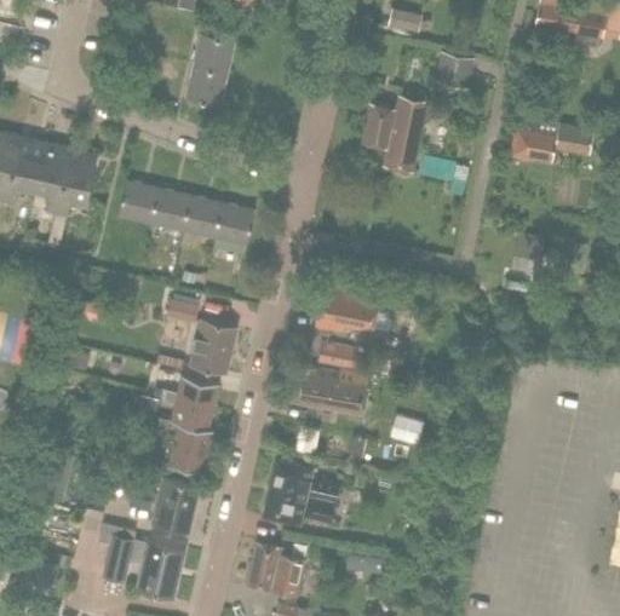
[(194,0),(178,0),(177,9),(193,12),(194,0)]
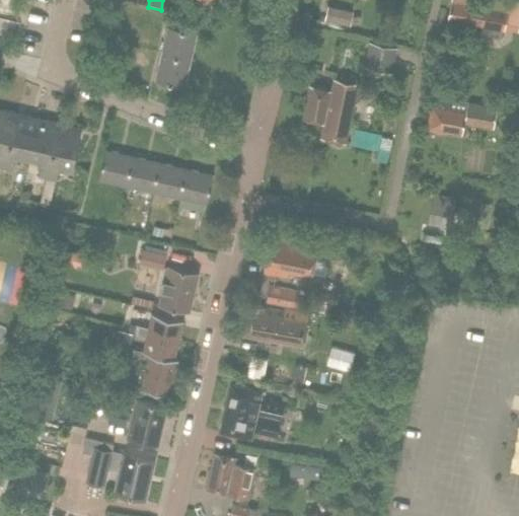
[(466,26),(480,28),(480,32),(484,38),(500,40),(504,38),(505,32),(518,34),(518,30),(518,5),(492,0),(489,0),(489,2),(476,0),(451,0),(446,27),(465,31),(466,26)]
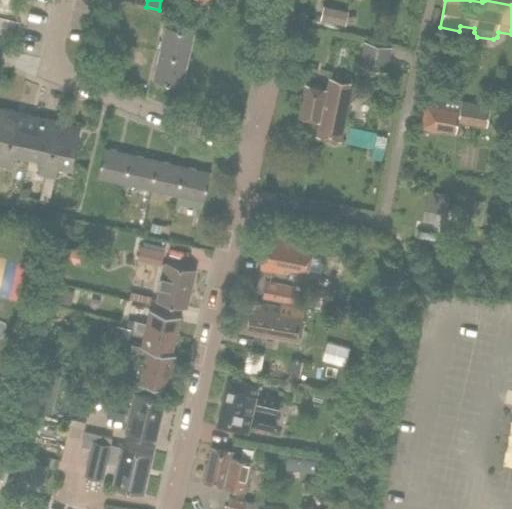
[(320,22),(345,28),(348,14),(323,8),(320,22)]
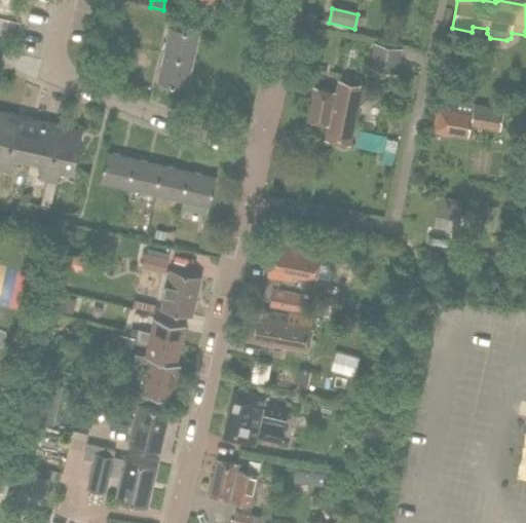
[(170,29),(163,57),(192,64),(198,36),(170,29)]
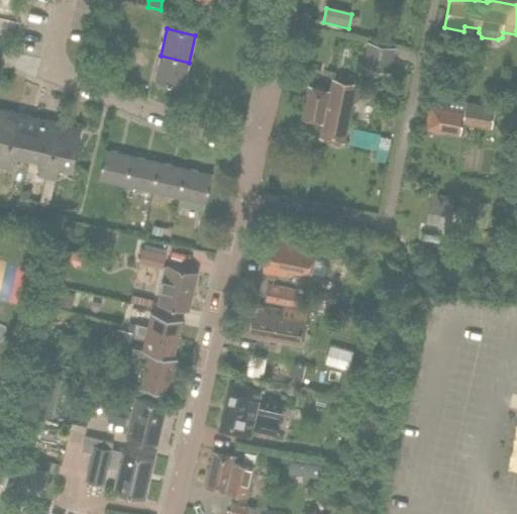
[(396,49),(368,43),(363,68),(391,74),(396,49)]
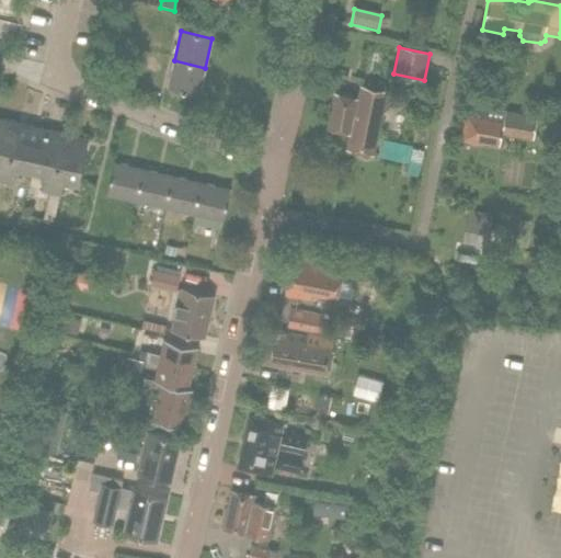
[(198,98),(205,68),(174,60),(167,90),(198,98)]
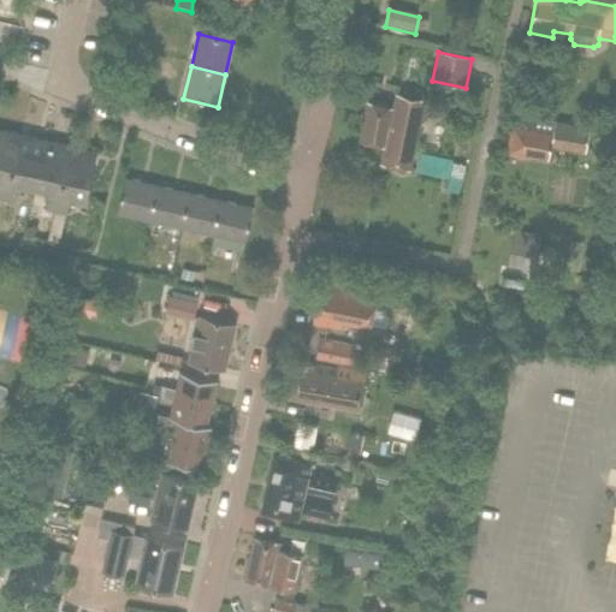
[(380,166),(384,167),(409,172),(421,116),(431,118),(452,122),(455,108),(425,102),(396,95),(392,110),(367,104),(359,143),(384,149),(380,166)]
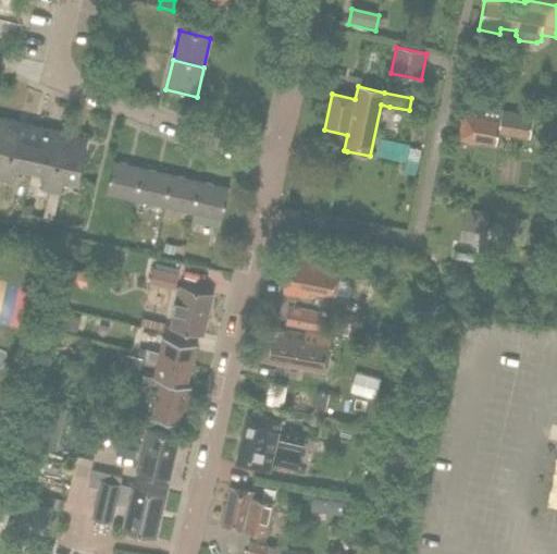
[(529,139),(532,118),(502,112),(500,113),(466,107),(463,117),(462,115),(458,140),(495,147),(497,134),(529,139)]
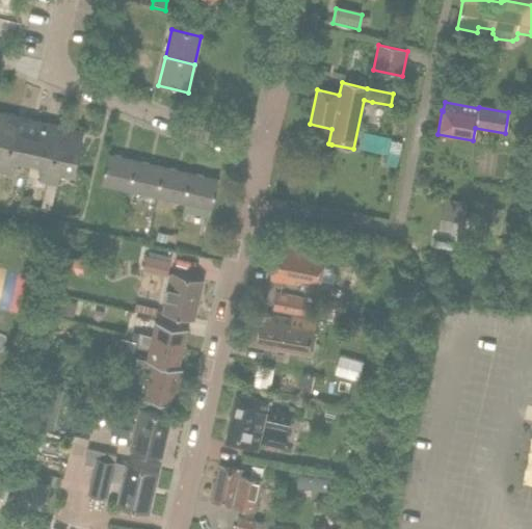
[(0,174),(3,175),(17,118),(0,114),(0,174)]
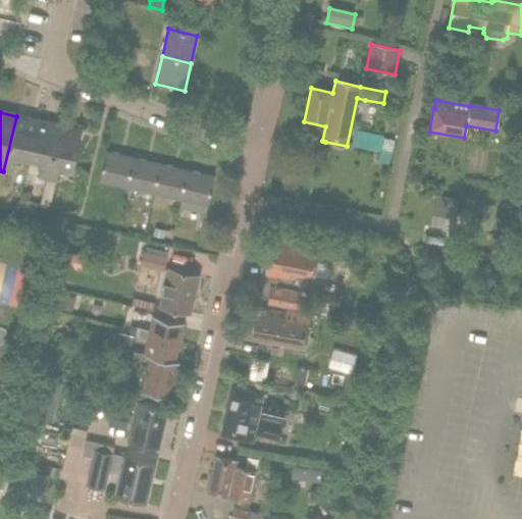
[(16,116),(3,171),(12,173),(16,158),(29,161),(38,121),(16,116)]
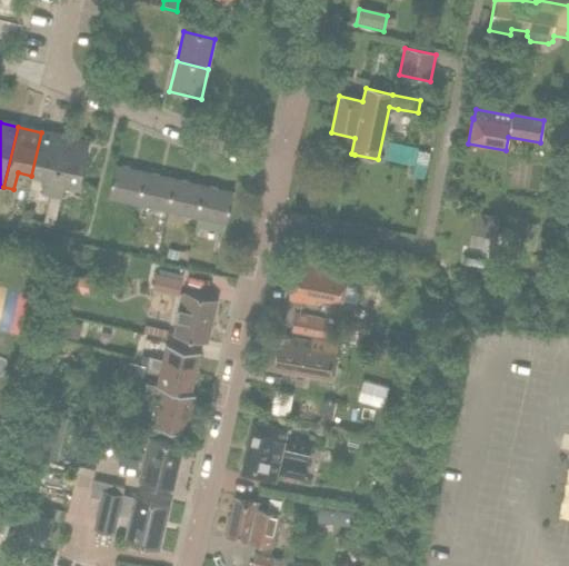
[(41,196),(51,198),(65,138),(41,132),(31,176),(45,178),(41,196)]
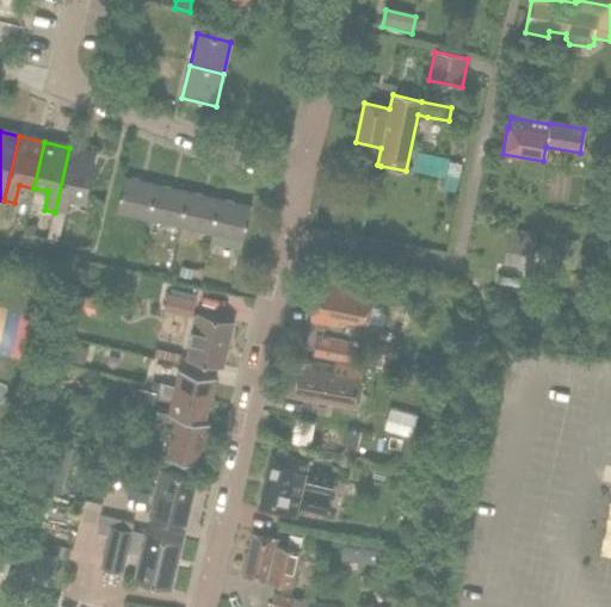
[(69,148),(55,212),(65,215),(69,197),(84,200),(96,154),(69,148)]
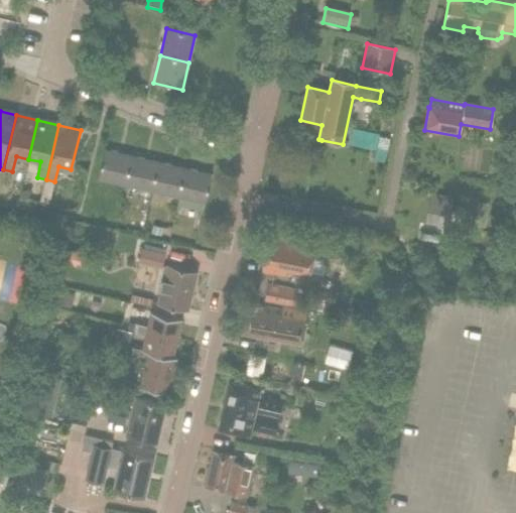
[(381,149),(384,134),(357,130),(355,145),(381,149)]
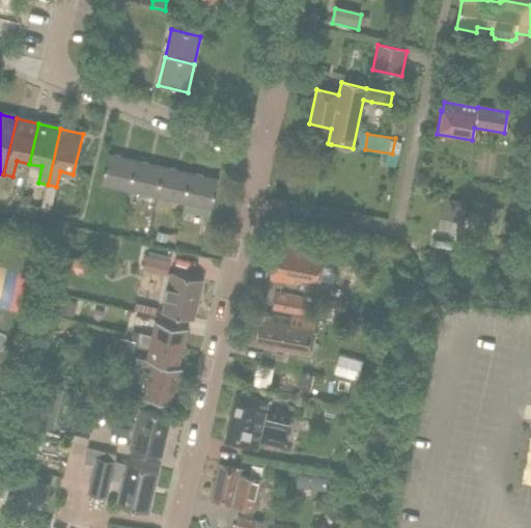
[(128,192),(135,163),(107,157),(101,186),(128,192)]
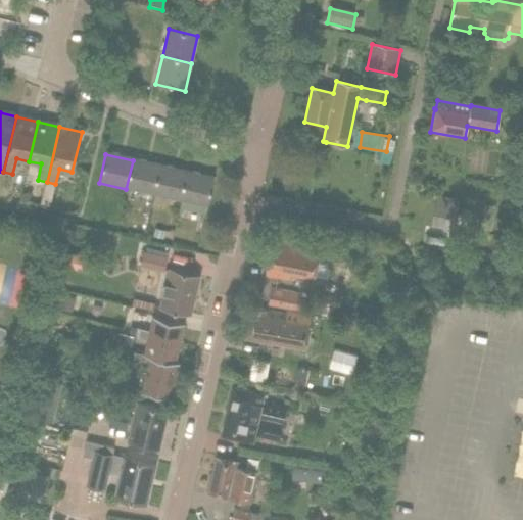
[(126,189),(153,195),(159,167),(133,160),(126,189)]
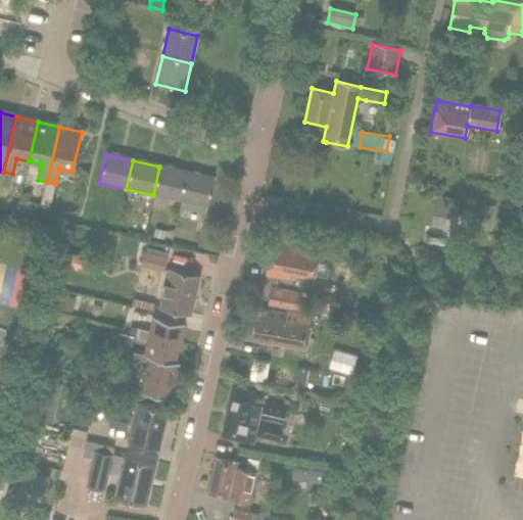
[(153,195),(180,201),(187,173),(159,167),(153,195)]
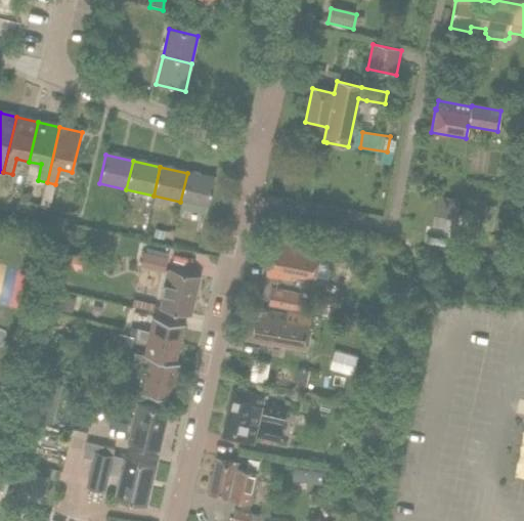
[(214,179),(187,173),(180,202),(208,208),(214,179)]
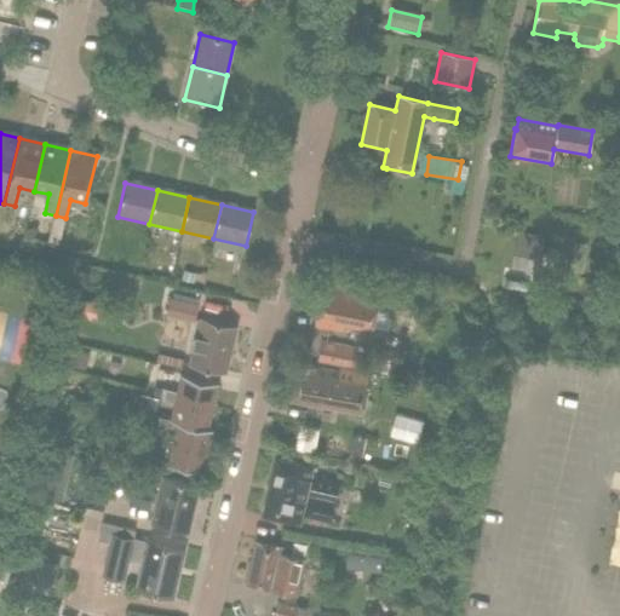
[(59,246),(63,230),(52,229),(50,243),(59,246)]
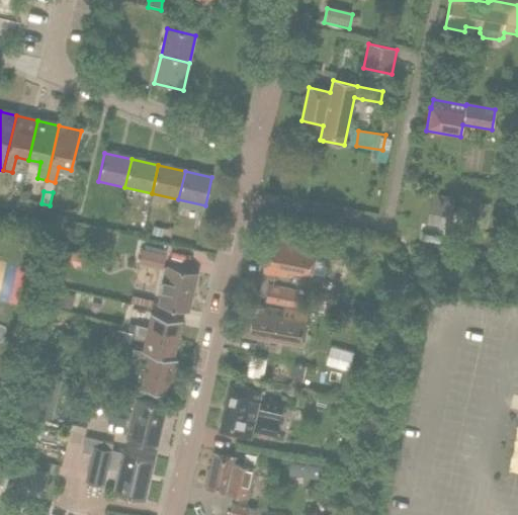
[(450,229),(454,202),(430,199),(426,225),(450,229)]
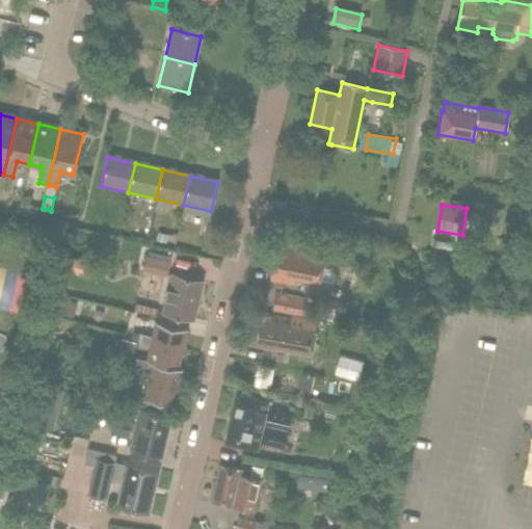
[(319,286),(325,254),(295,247),(295,250),(275,247),(269,282),(294,287),(295,281),(319,286)]
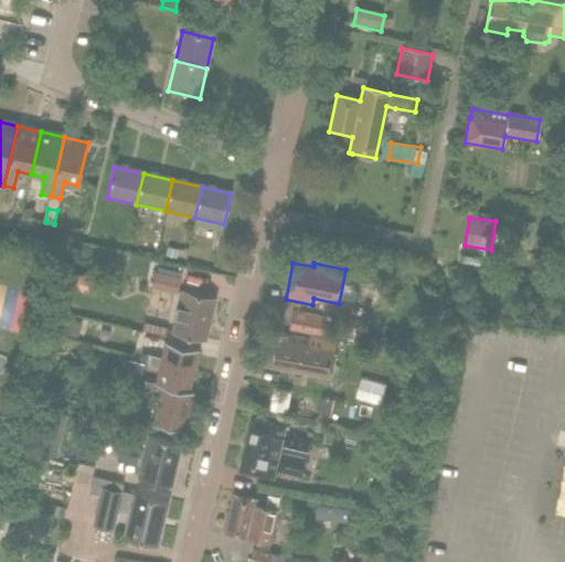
[(151,290),(178,296),(182,275),(158,271),(157,275),(155,274),(151,290)]
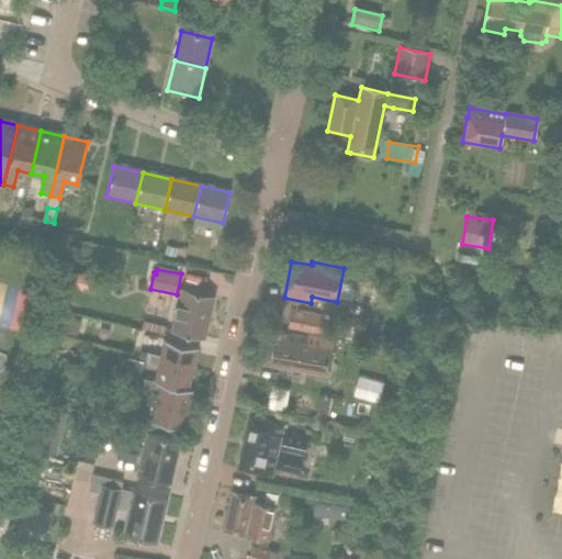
[(103,293),(105,278),(81,276),(80,291),(103,293)]
